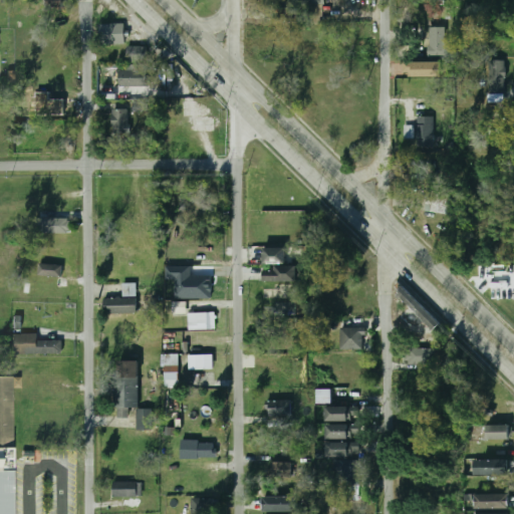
[(60,0),(45,0),(45,8),(60,8),(60,0)]
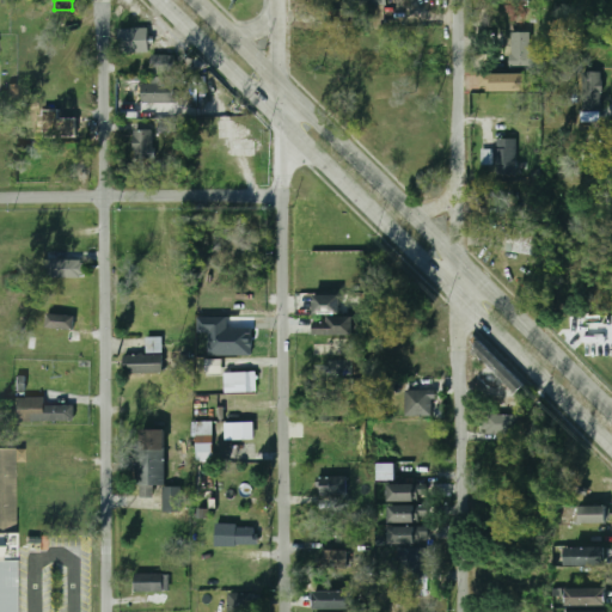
[(147,51),(147,29),(118,29),(118,51),(147,51)]
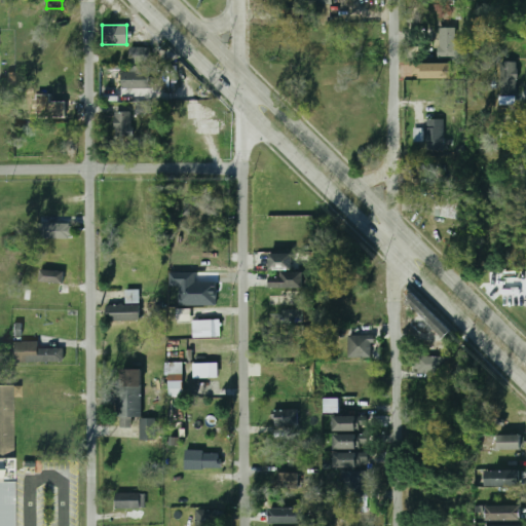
[(456,59),(456,28),(439,28),(439,59),(456,59)]
